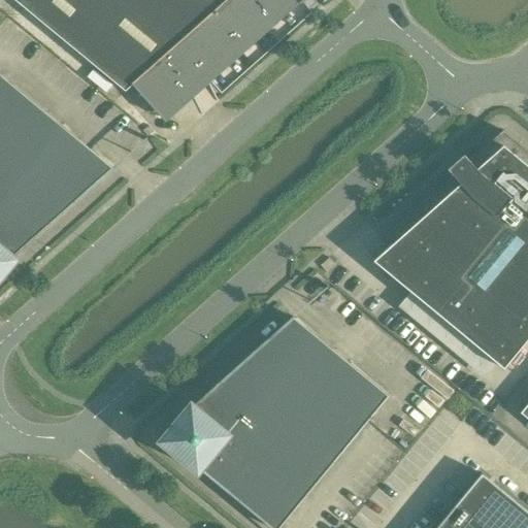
[(13,0),(125,92),(132,85),(165,122),(304,0),(13,0)]
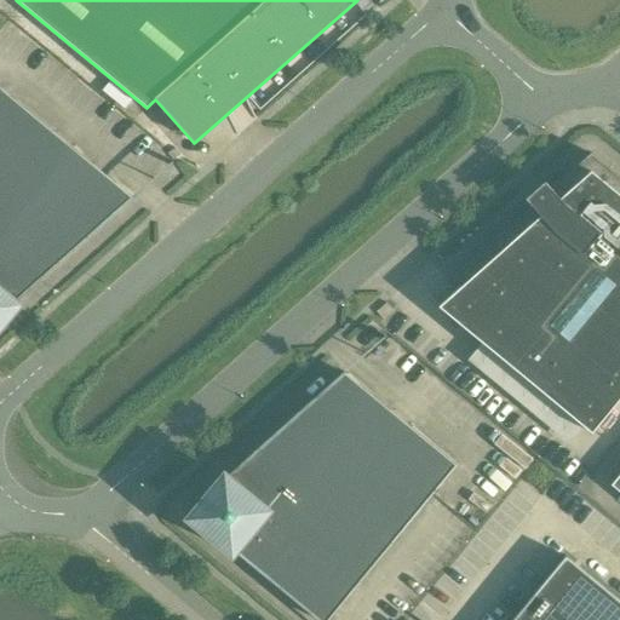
[(0,89),(0,325),(19,303),(16,300),(131,197),(0,89)]
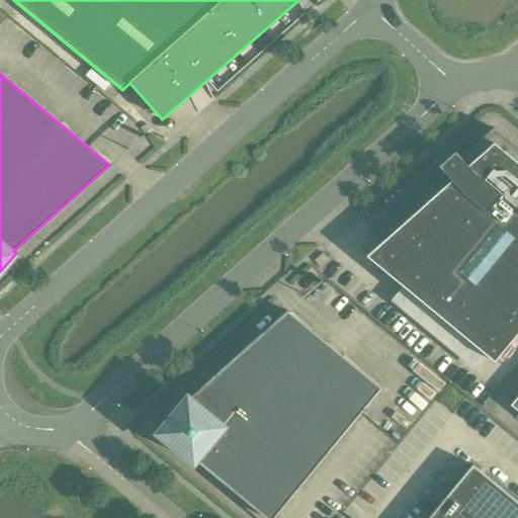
[(385,239),(366,256),(495,361),(517,333),(517,148),(494,128),(461,158),(455,152),(439,166),(444,172),(378,231),(385,239)]
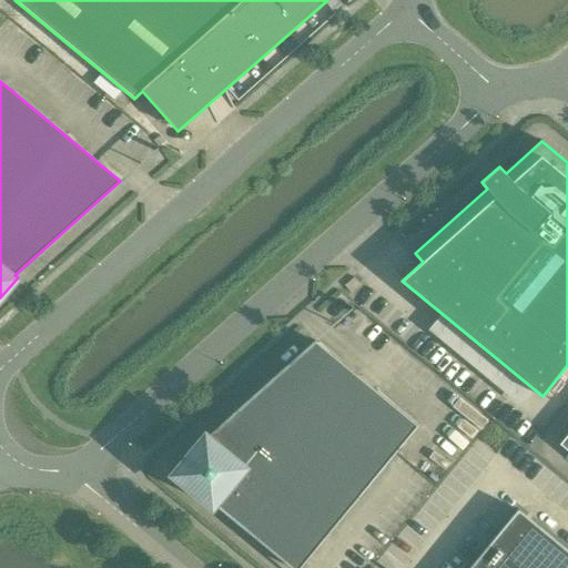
[(209,513),(213,507),(286,564),(286,563),(293,567),(301,567),(418,426),(315,342),(301,355),(301,354),(208,434),(201,427),(162,474),(209,513)]
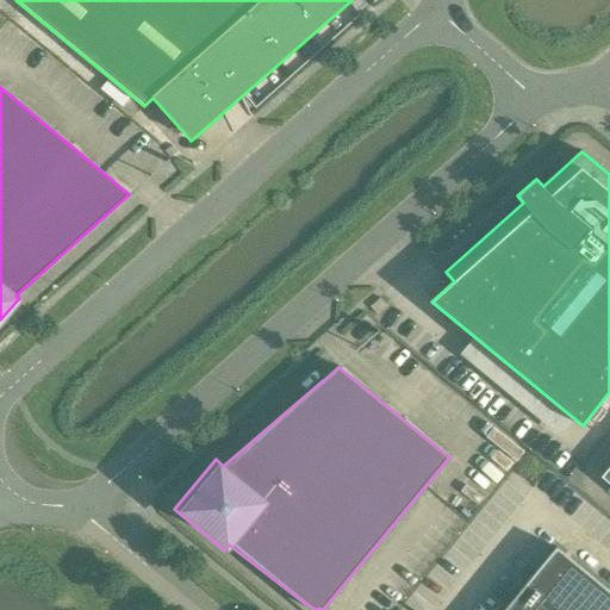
[(504,609),(609,609),(609,591),(556,548),(504,609)]
